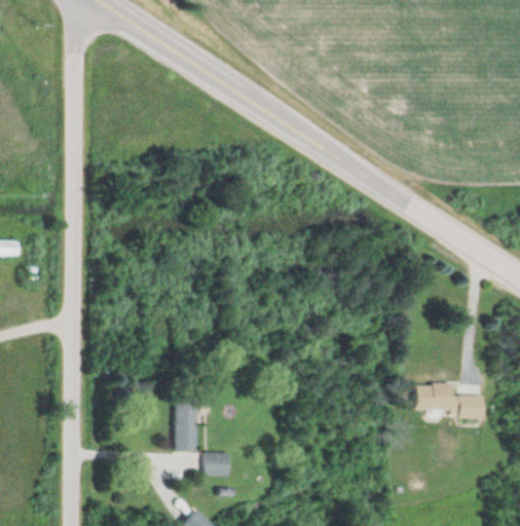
[(0,255),(19,256),(20,239),(0,239),(0,255)]
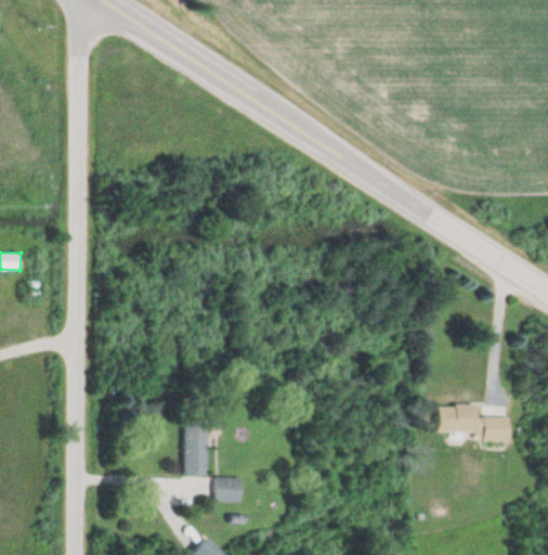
[(477,405),(435,405),(435,434),(482,433),(482,442),(509,441),(509,416),(477,417),(477,405)]
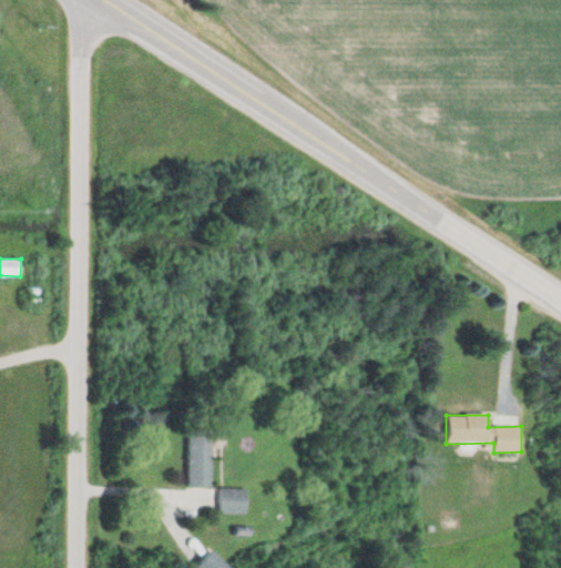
[(213,486),(213,429),(190,429),(190,486),(213,486)]
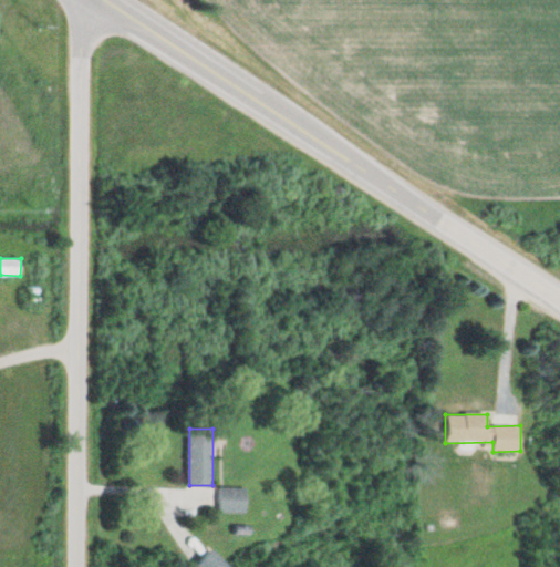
[(221,513),(247,513),(247,488),(221,488),(221,513)]
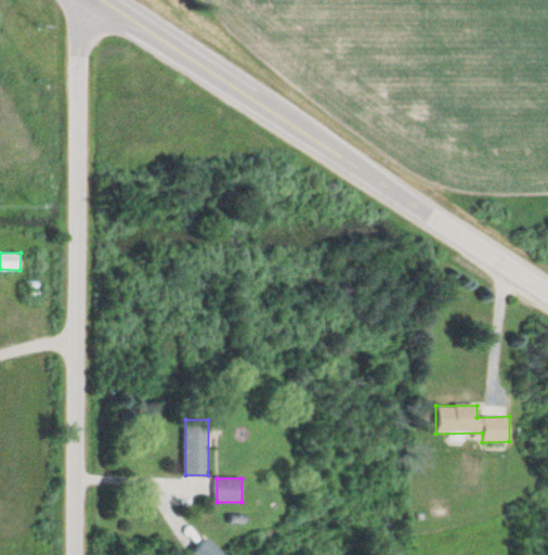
[(224,554),(209,539),(192,554),(224,554)]
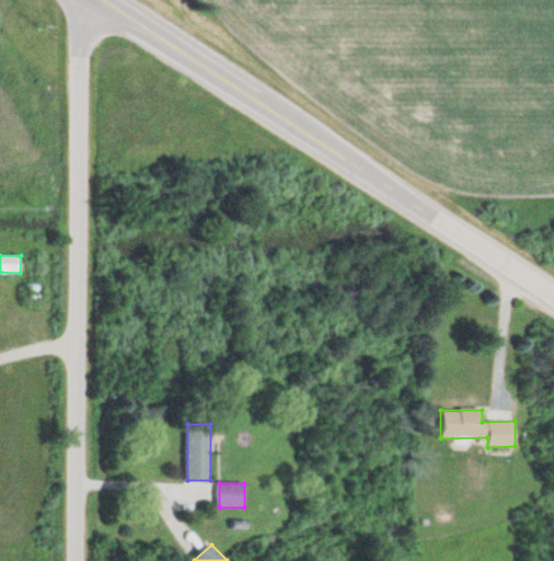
All buildings are outlined.
